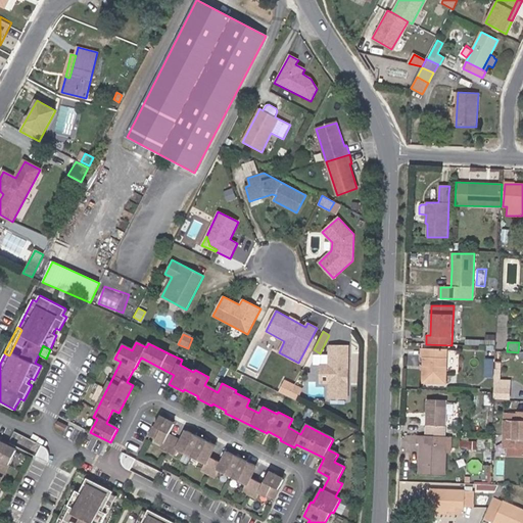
[(347,398),(348,346),(329,345),(329,365),(321,365),(320,383),(328,383),(328,398),(347,398)]
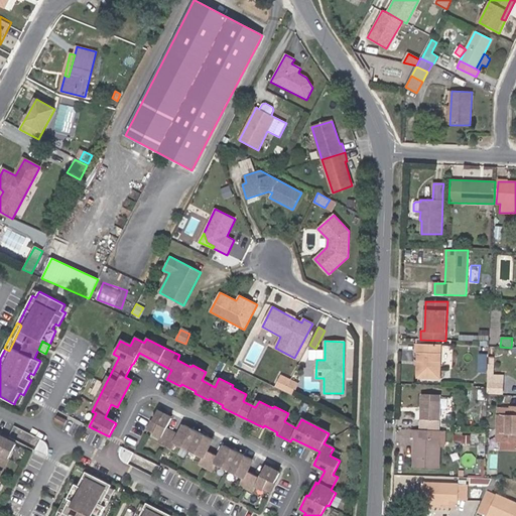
[(439,379),(441,344),(415,344),(415,353),(417,353),(416,378),(439,379)]
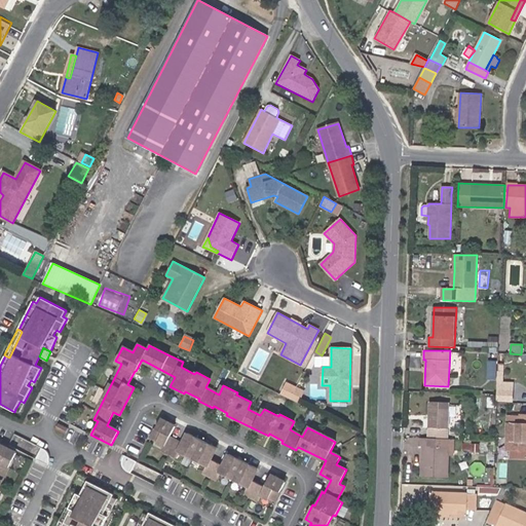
[(496,380),(497,362),(488,361),(487,379),(496,380)]
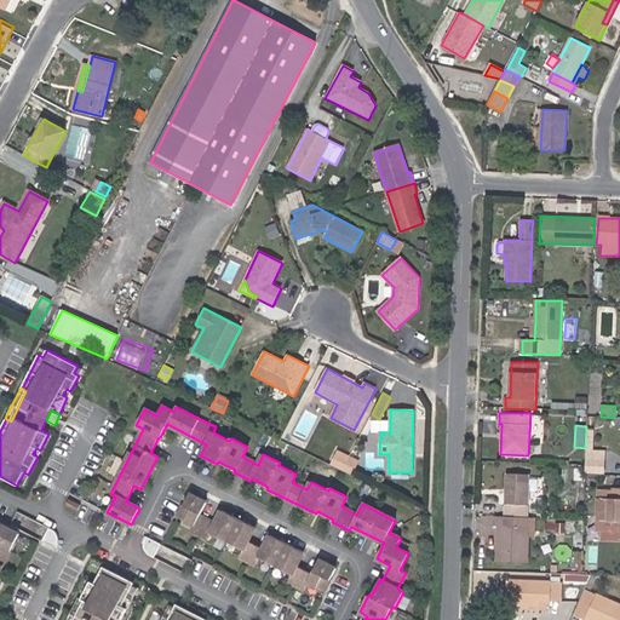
[(342,470),(349,457),(338,451),(331,465),(342,470)]
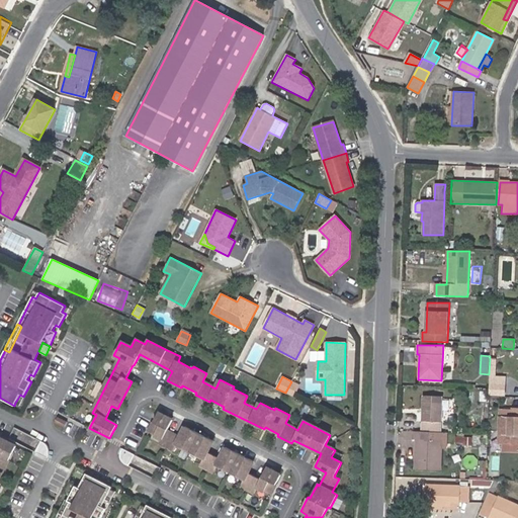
[(293,397),(299,385),(291,381),(285,393),(293,397)]
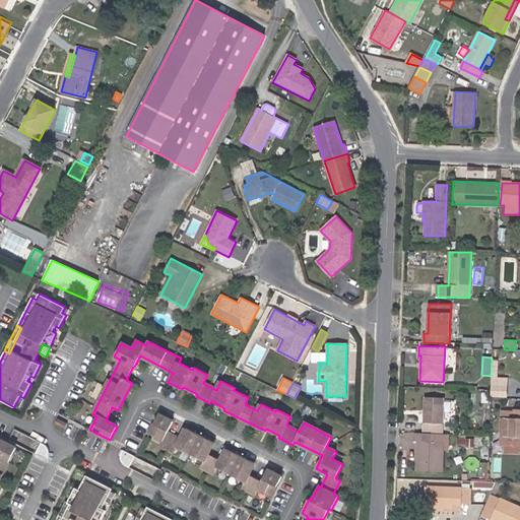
[(23,398),(20,396),(15,404),(19,406),(24,398),(23,398)]
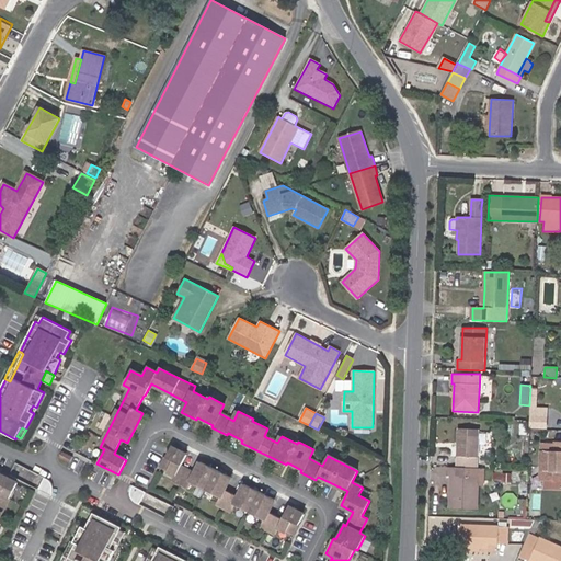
[(478,469),(479,430),(458,428),(457,468),(478,469)]
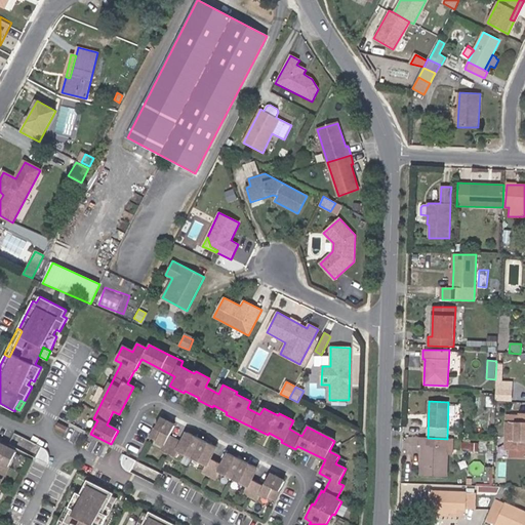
[(524,414),(520,414),(520,415),(519,422),(507,422),(506,422),(506,448),(524,448),(524,414)]
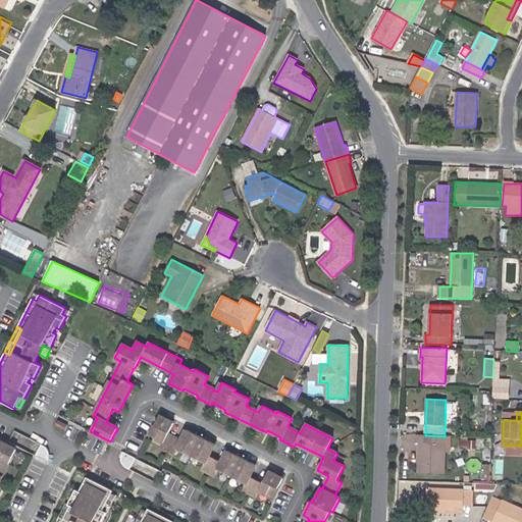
[(259,491),(272,499),(282,479),(268,472),(262,483),(250,476),(256,465),(227,451),(222,462),(209,455),(214,444),(187,429),(180,440),(168,434),(174,423),(165,418),(160,416),(150,434),(163,441),(161,448),(174,455),(177,449),(205,463),(201,468),(215,475),(218,470),(246,483),(243,489),(256,497),(259,491)]
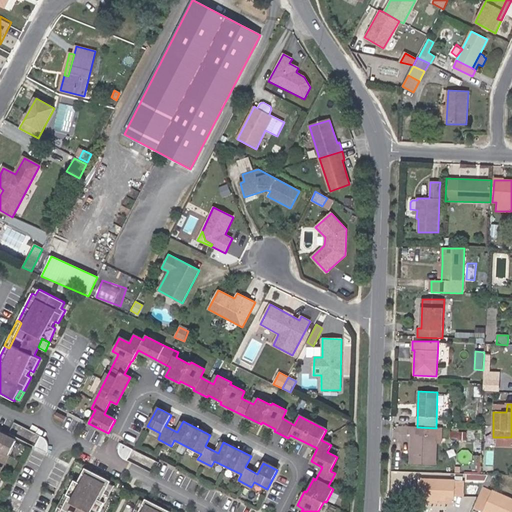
[(54,417),(64,422),(66,417),(57,412),(54,417)]
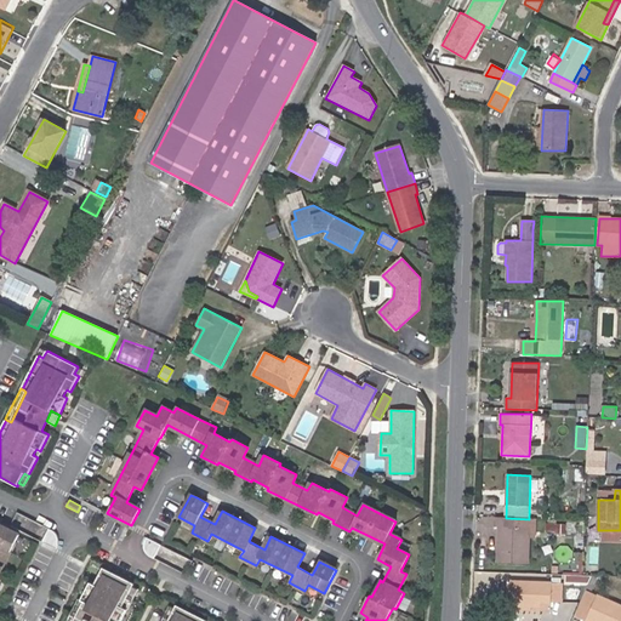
[(10,527),(41,542),(49,529),(16,513),(10,527)]
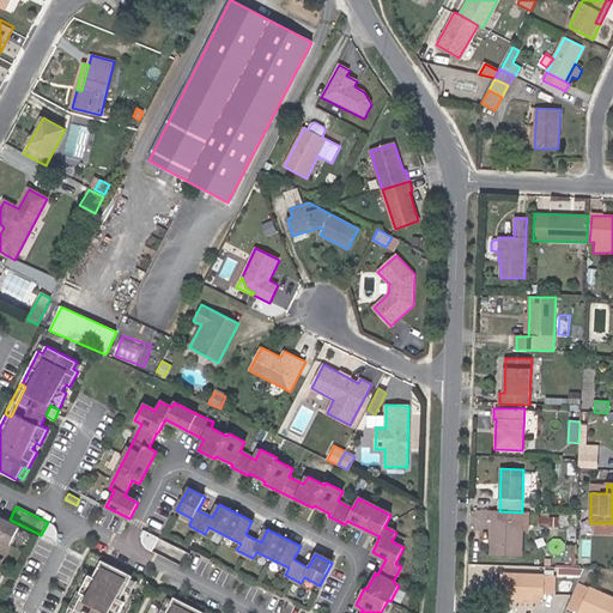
[(528,526),(529,513),(522,513),(499,511),(490,511),(489,520),(492,520),(491,556),(522,556),(522,530),(523,525),(528,526)]
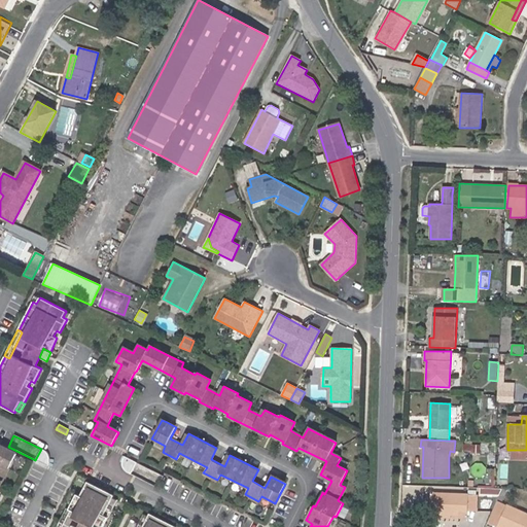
[(0,485),(8,467),(9,468),(16,454),(0,445),(0,485)]
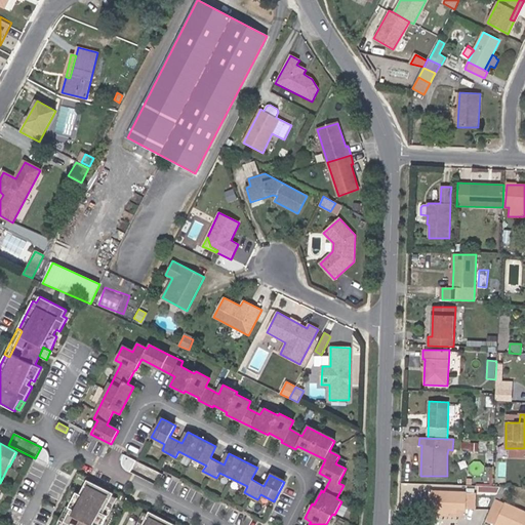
[(45,449),(41,447),(35,458),(47,465),(49,458),(49,456),(49,454),(47,451),(45,449)]
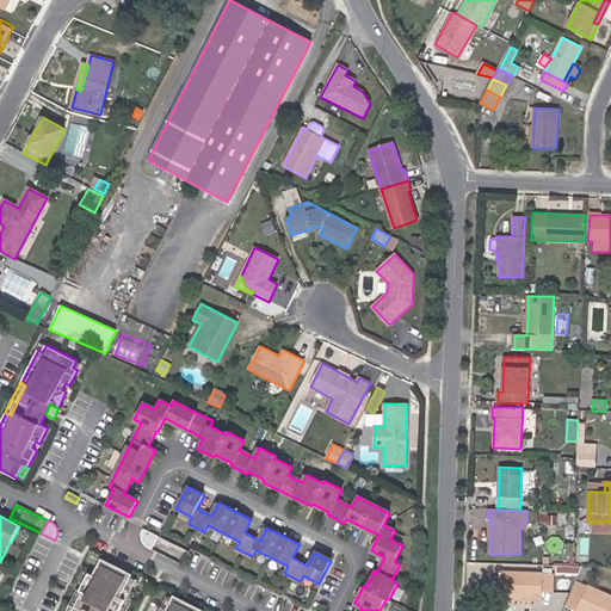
[(147,547),(152,549),(158,536),(144,529),(142,532),(142,535),(141,538),(142,541),(143,543),(147,547)]
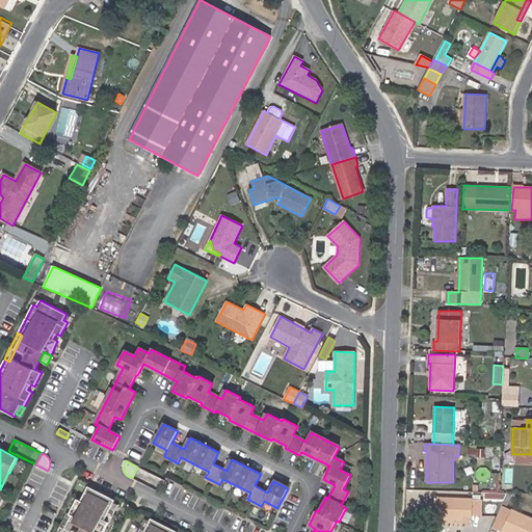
[(165,480),(137,467),(132,478),(159,493),(165,480)]
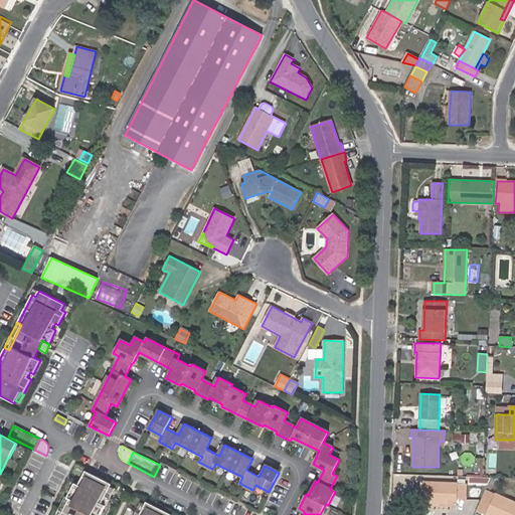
[(100,514),(106,505),(102,503),(112,484),(86,471),(82,476),(78,485),(75,483),(67,498),(69,499),(60,514),(100,514)]
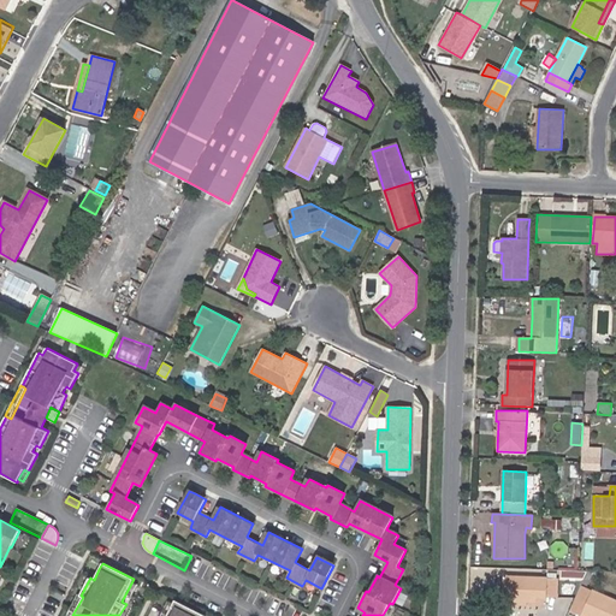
[(99,569),(94,567),(89,578),(90,578),(94,580),(99,569)]
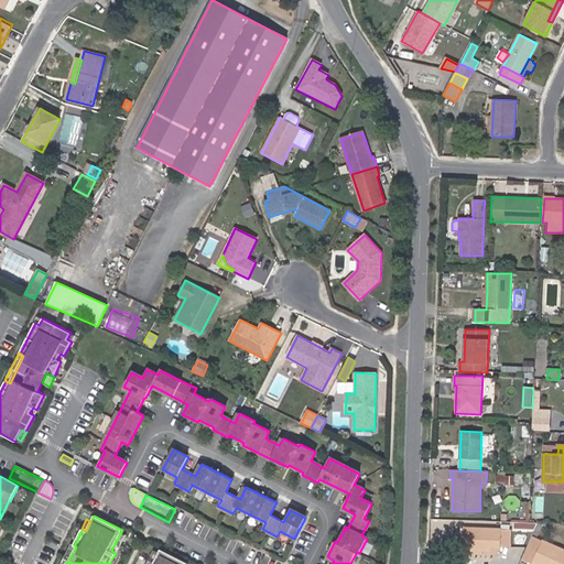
[(538,537),(544,522),(539,522),(535,530),(533,534),(538,537)]
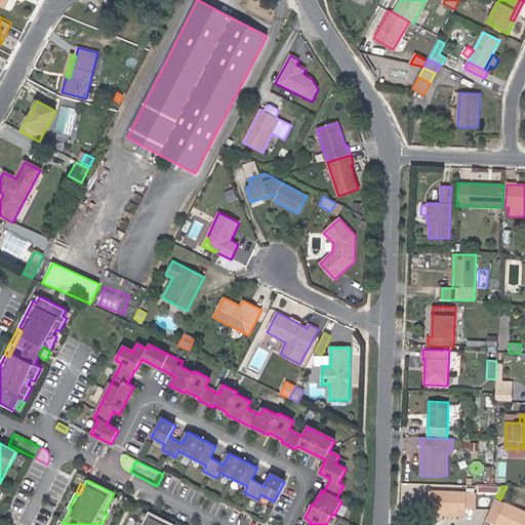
[(476,510),(476,493),(475,492),(475,488),(467,488),(467,492),(429,491),(428,514),(449,514),(458,514),(458,509),(467,509),(476,510)]
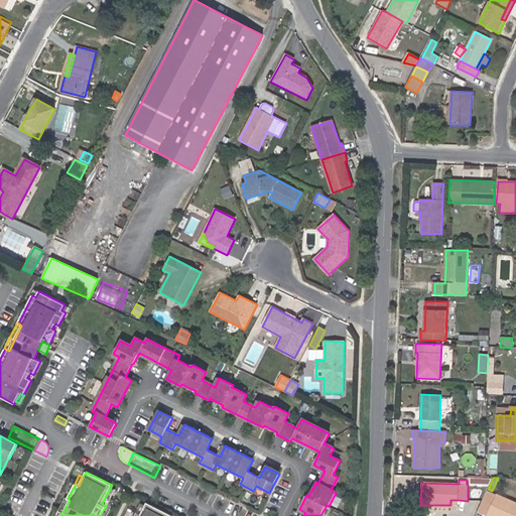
[(111,487),(102,504),(106,506),(106,507),(115,489),(111,487)]
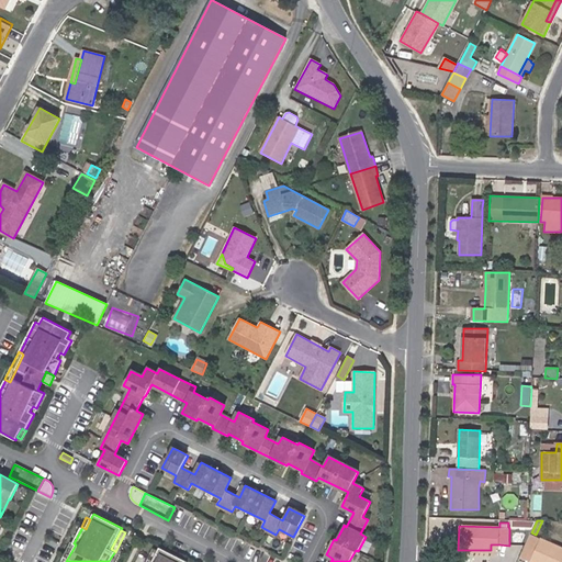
[(561,561),(561,548),(540,539),(540,540),(531,536),(527,547),(535,551),(530,561),(529,561),(561,561)]
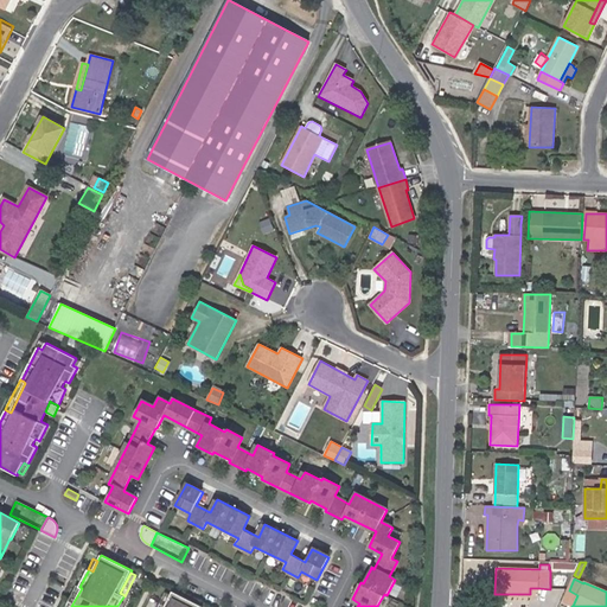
[(77,585),(65,606),(71,606),(82,588),(80,587),(77,585)]
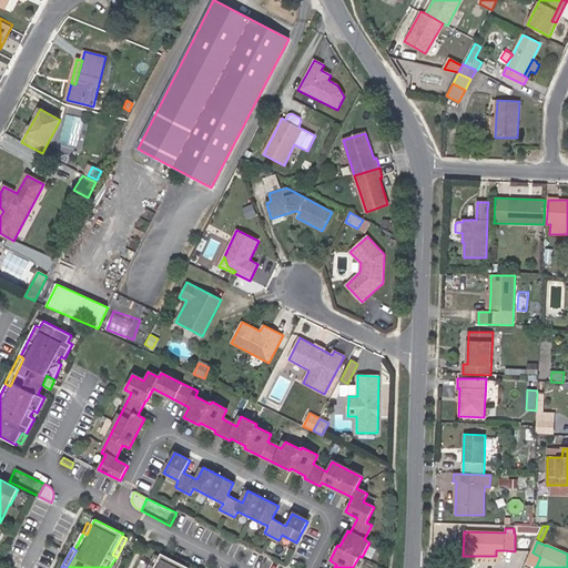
[(536,567),(540,557),(533,553),(527,564),(536,567)]
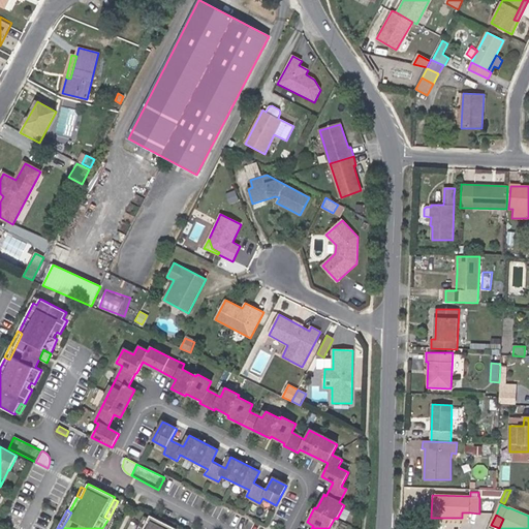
[(145,516),(137,528),(143,528),(149,518),(145,516)]
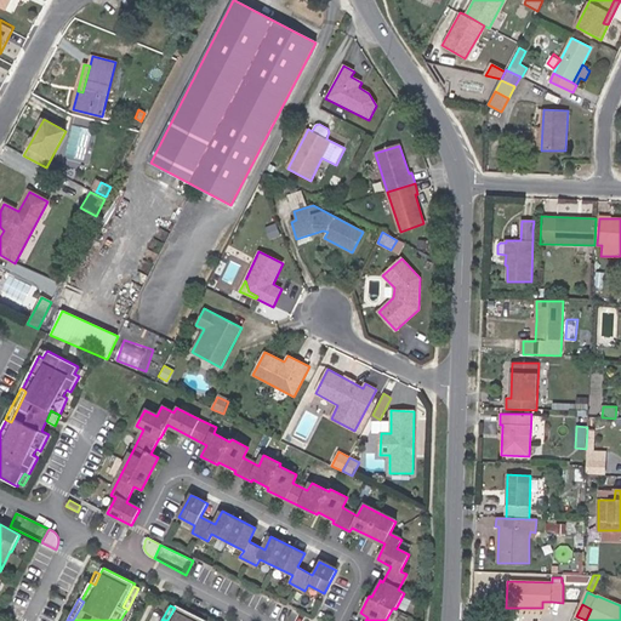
[(208,620),(177,605),(167,620),(208,620)]
